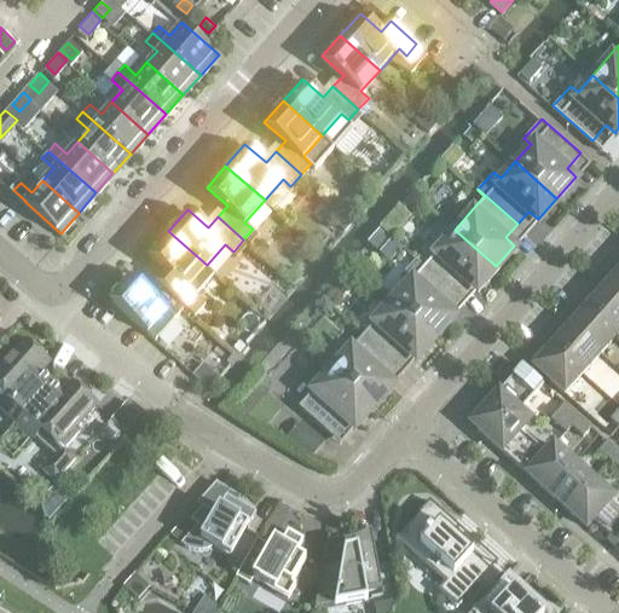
[(417,256),(416,258),(456,293),(468,279),(476,288),(496,266),(455,230),(424,264),(417,256)]
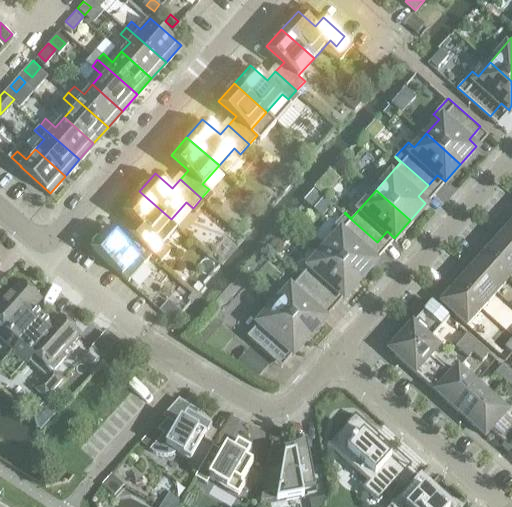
[(171,219),(139,191),(123,208),(140,224),(132,233),(154,252),(161,243),(155,237),(171,219)]
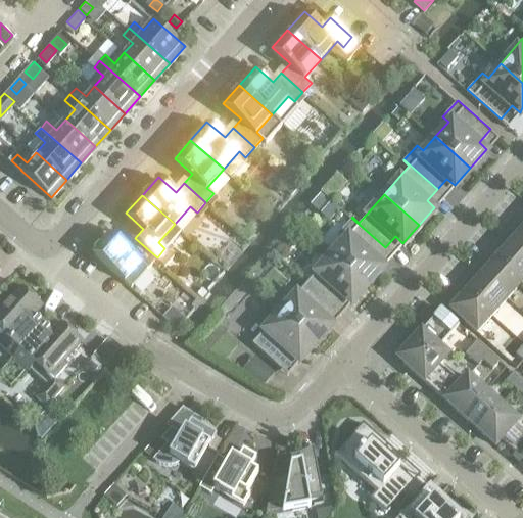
[(385,247),(351,218),(339,232),(345,238),(332,252),(367,283),(383,266),(375,259),(385,247)]
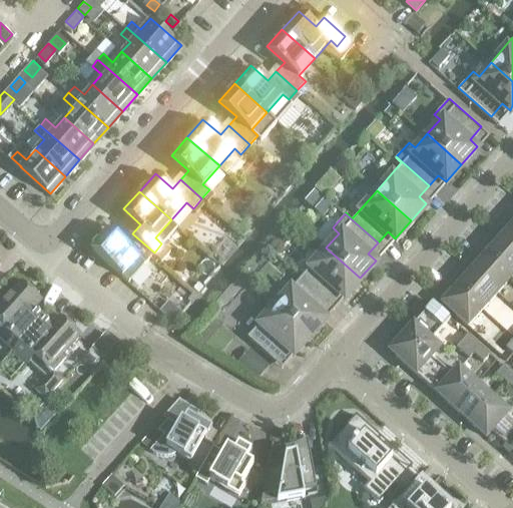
[(512,220),(500,235),(512,246),(512,220)]
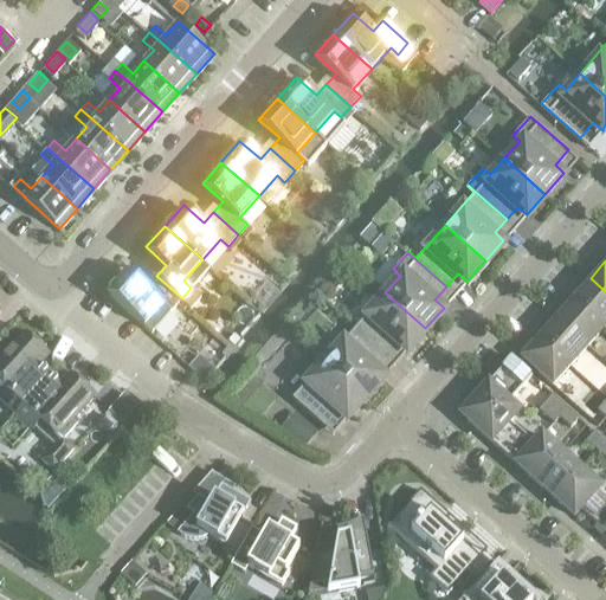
[(172,310),(182,298),(156,276),(147,286),(127,269),(108,290),(146,324),(163,304),(172,310)]
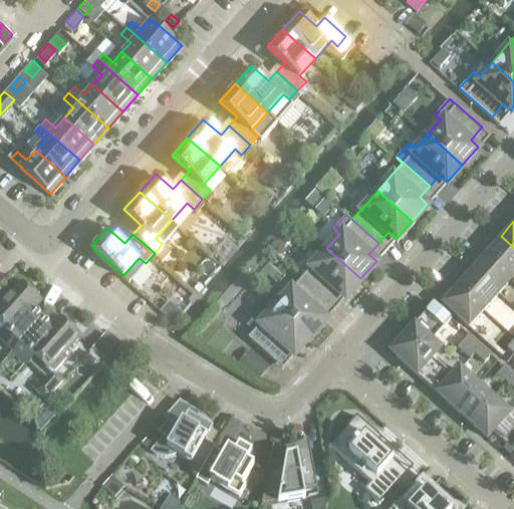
[(513,272),(513,247),(501,236),(487,252),(512,275),(513,272)]
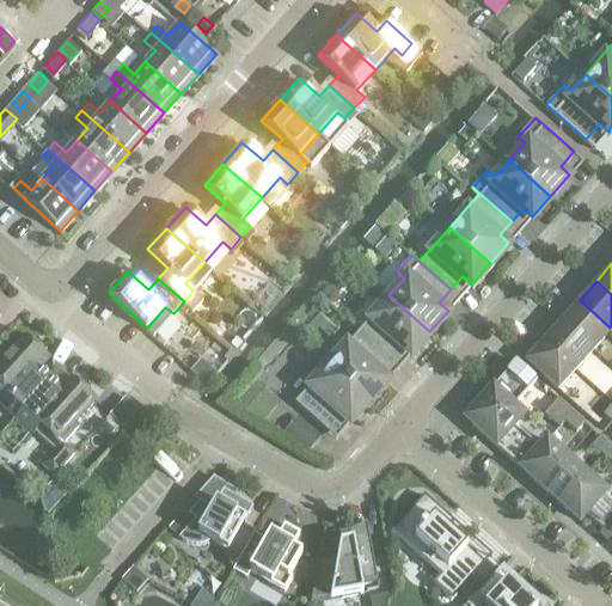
[(389,295),(359,329),(390,357),(402,344),(410,353),(429,331),(389,295)]
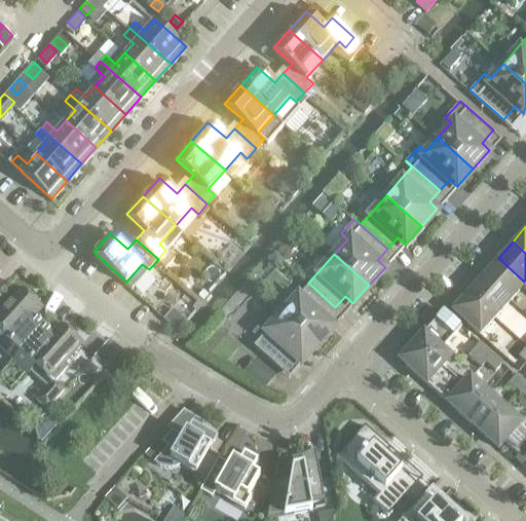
[(524,282),(498,258),(483,275),(509,298),(524,282)]
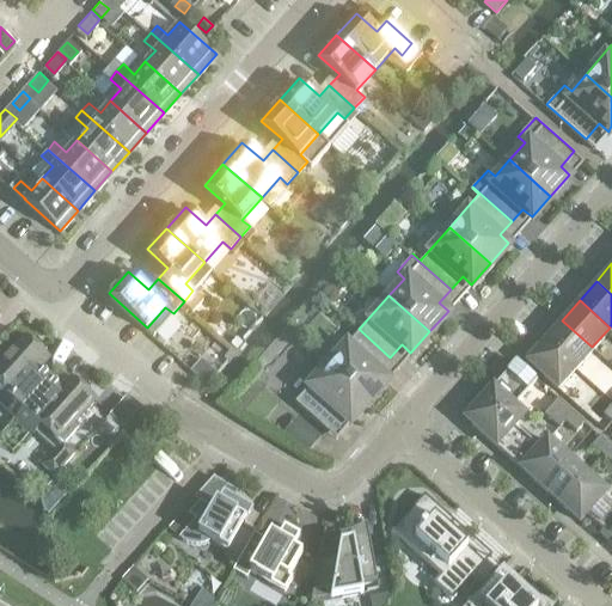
[(592,347),(562,320),(545,340),(575,366),(592,347)]
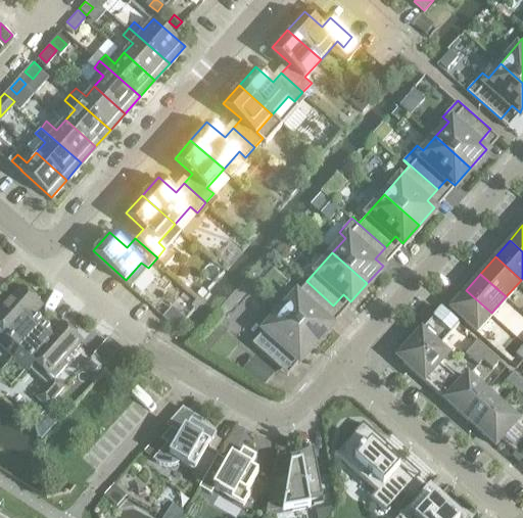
[(306,281),(280,310),(315,341),(331,323),(324,317),(333,305),(306,281)]
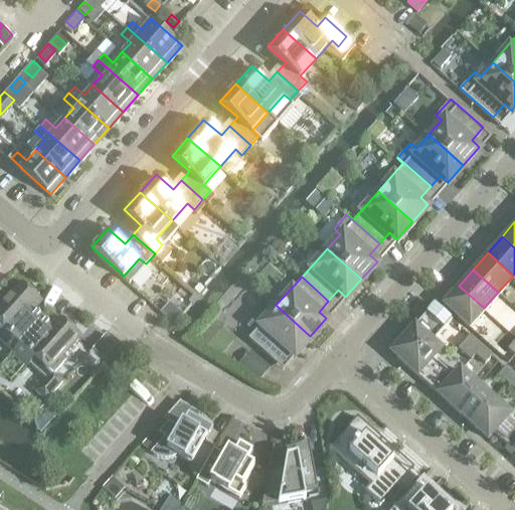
[(0,334),(14,348),(43,317),(32,307),(36,303),(32,299),(39,291),(30,283),(28,286),(21,280),(3,299),(0,296),(0,323),(6,328),(0,334)]
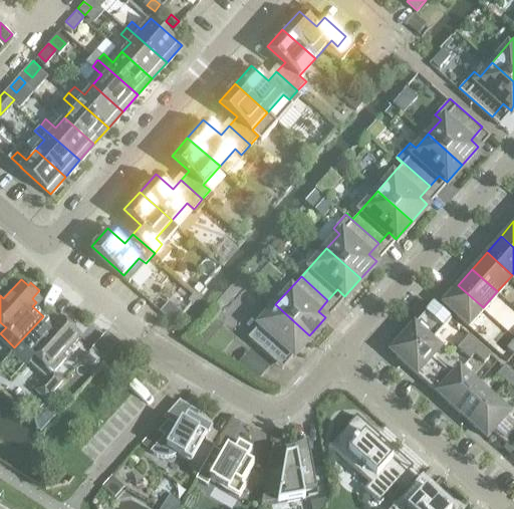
[(483,307),(458,285),(443,301),(468,323),(483,307)]
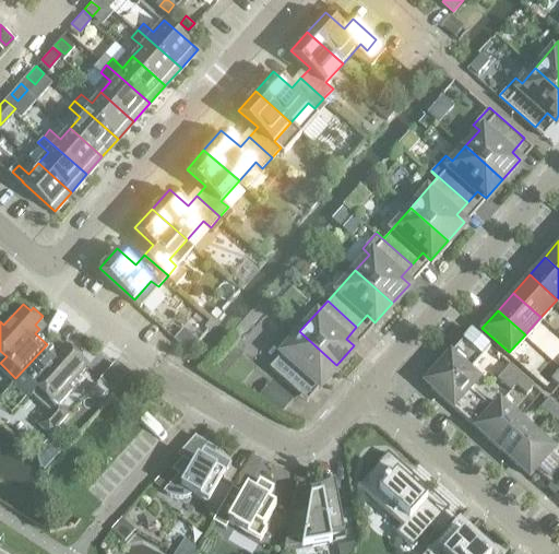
[(436,369),(432,379),(473,377),(473,372),(470,368),(490,344),(473,328),(436,369)]
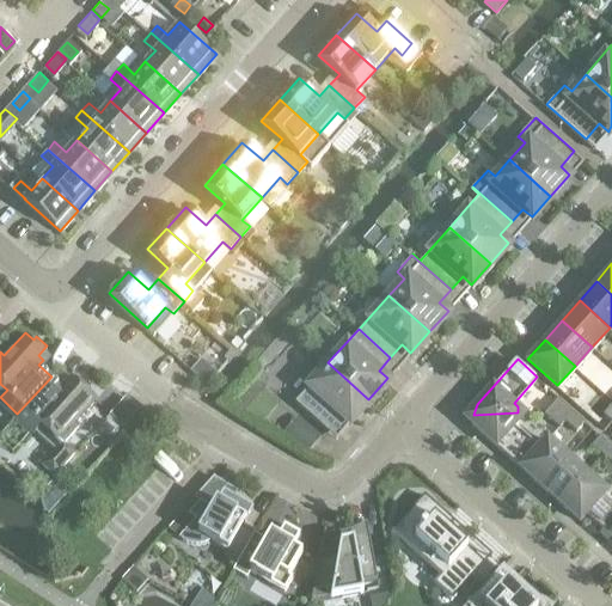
[(295,399),(328,428),(341,412),(350,420),(368,399),(328,362),(295,399)]
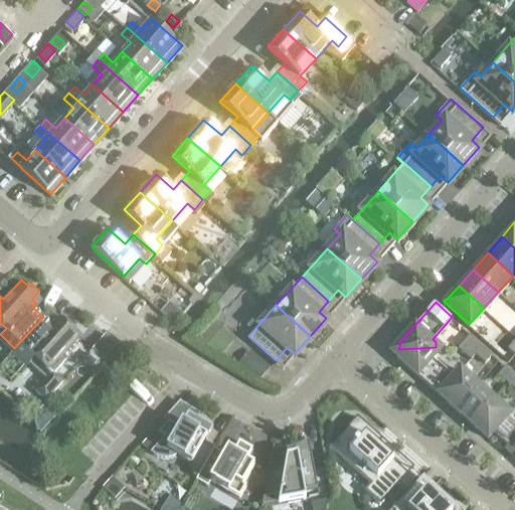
[(51,325),(43,317),(14,348),(27,359),(33,353),(48,367),(50,365),(51,366),(63,353),(62,352),(78,334),(73,329),(77,325),(67,316),(61,323),(57,319),(51,325)]
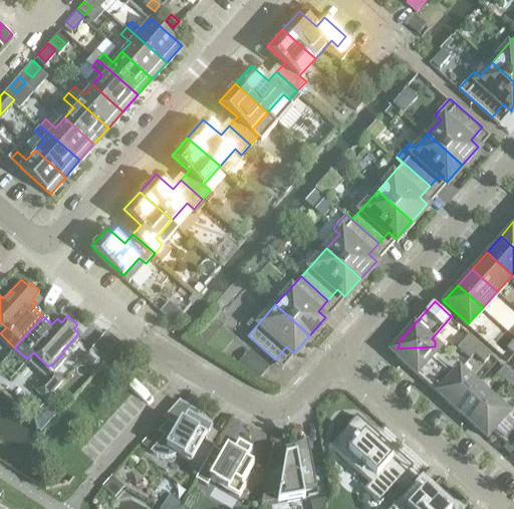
[(103,353),(117,337),(105,327),(91,343),(103,353)]
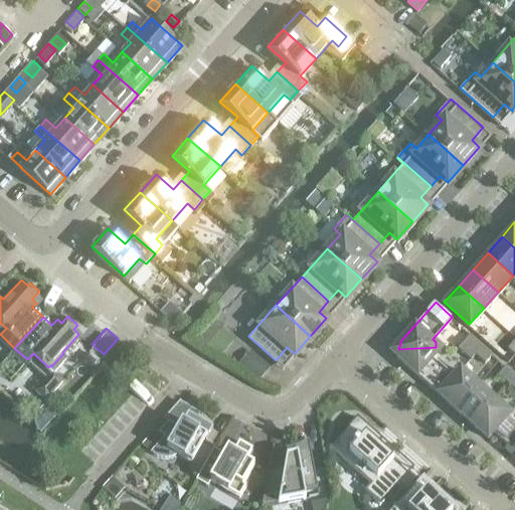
[(469,332),(463,340),(475,351),(482,344),(469,332)]
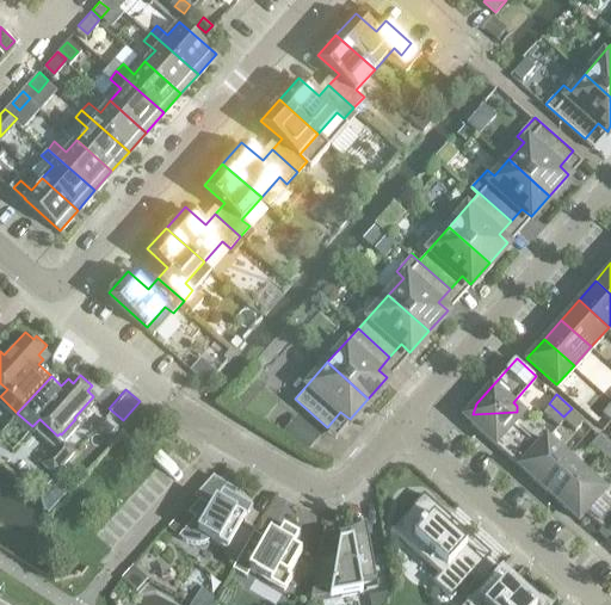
[(572,408),(563,417),(575,427),(584,418),(572,408)]
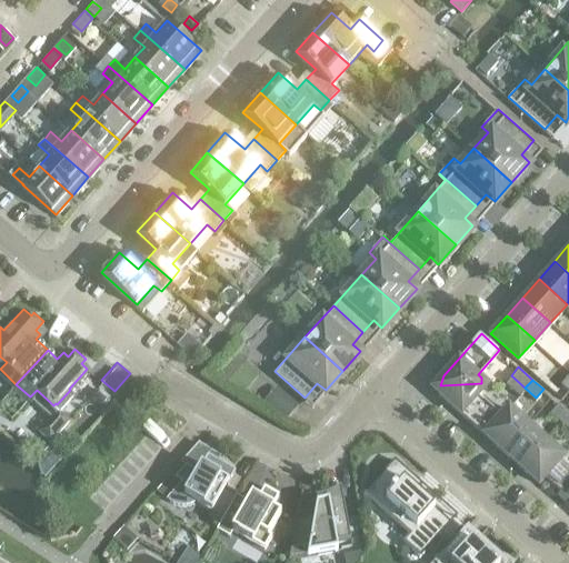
[(290,410),(299,396),(277,381),(268,394),(290,410)]
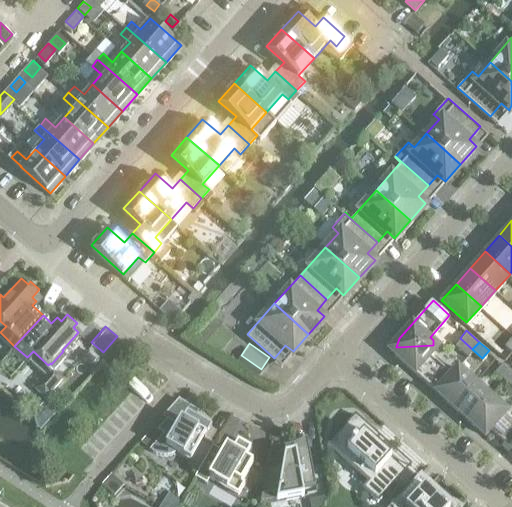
[(433,345),(396,347),(394,352),(436,389),(452,372),(451,372),(431,353),(434,350),(433,345)]
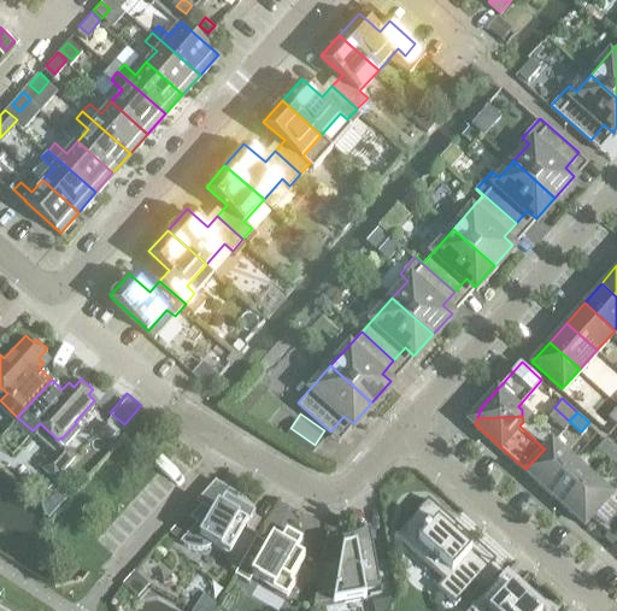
[(605,436),(597,445),(607,456),(616,446),(605,436)]
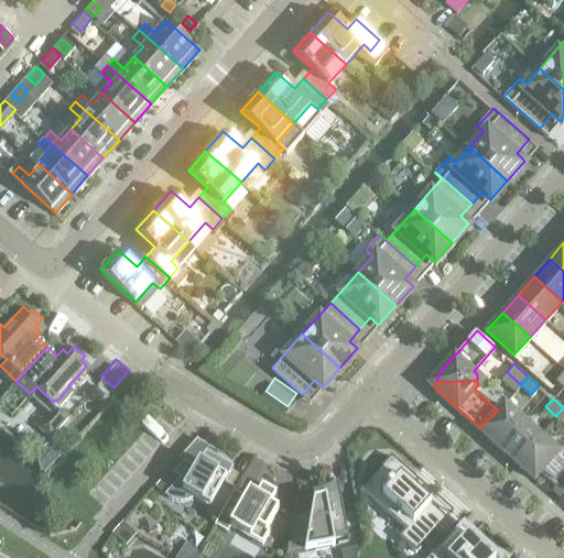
[(498,409),(480,428),(499,445),(522,418),(503,402),(497,409),(498,409)]
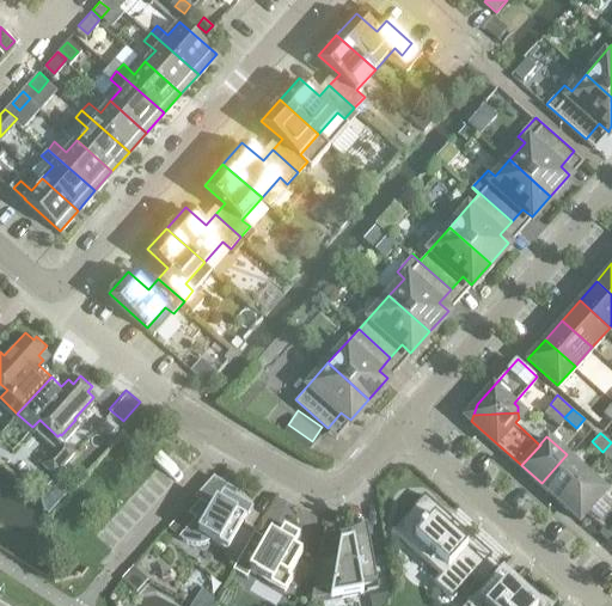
[(54,471),(73,450),(62,440),(43,460),(54,471)]
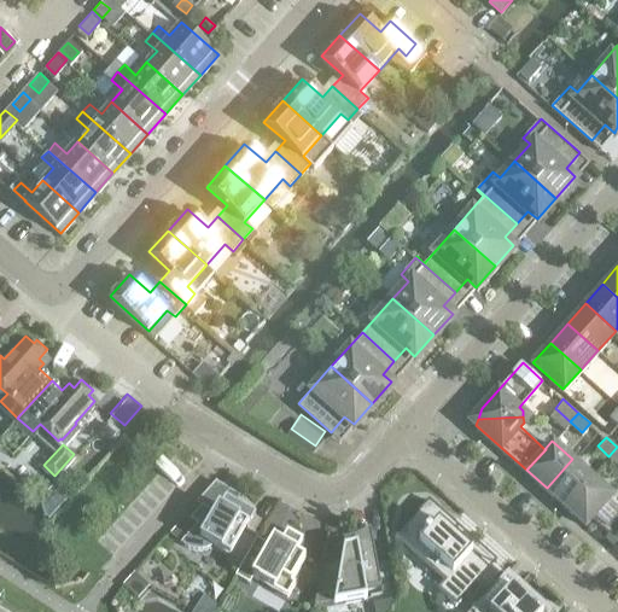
[(572,459),(547,488),(566,505),(592,476),(572,459)]
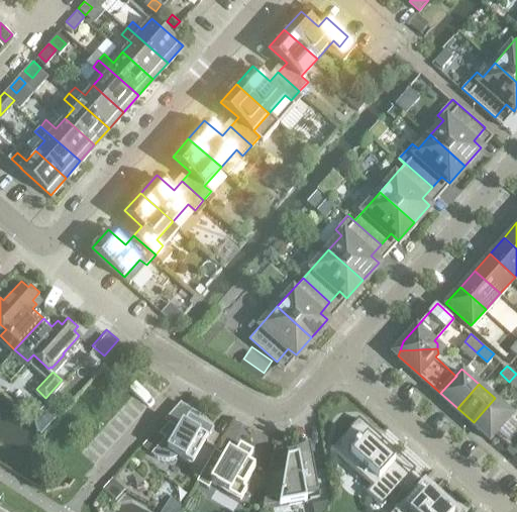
[(495,398),(474,422),(491,437),(495,432),(495,431),(510,414),(511,414),(512,413),(495,398)]
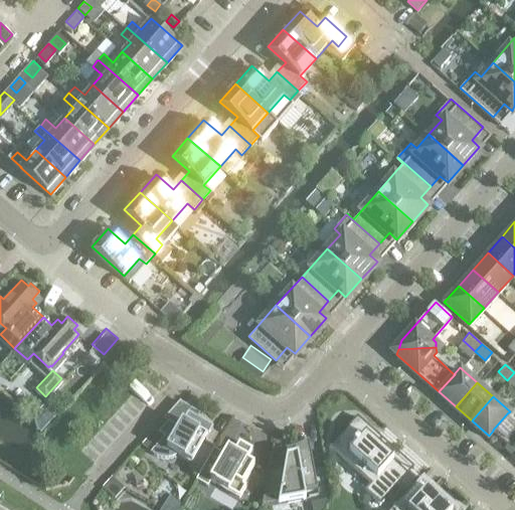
[(161,430),(150,448),(153,451),(161,454),(169,454),(177,451),(192,459),(212,421),(187,407),(179,423),(168,417),(154,426),(161,430)]
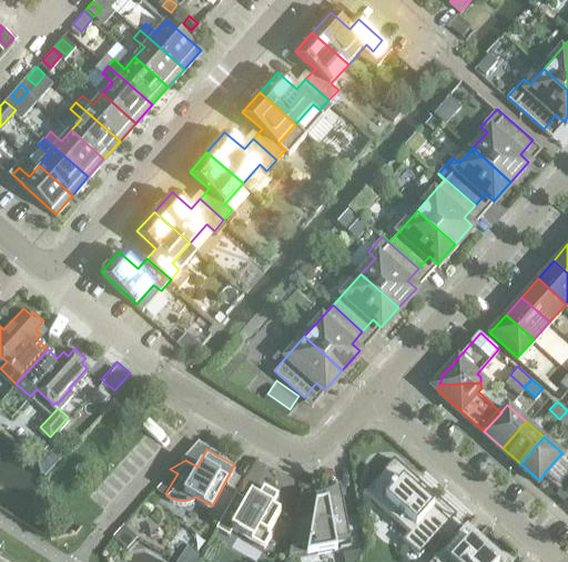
[(434,503),(407,480),(413,474),(421,480),(422,479),(394,455),(364,489),(409,529),(403,537),(419,552),(444,525),(427,510),(434,503)]
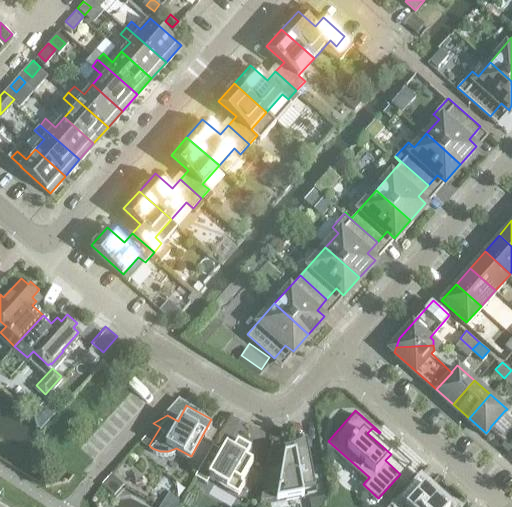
[(511,416),(506,410),(505,410),(490,427),(490,428),(511,446),(511,416)]
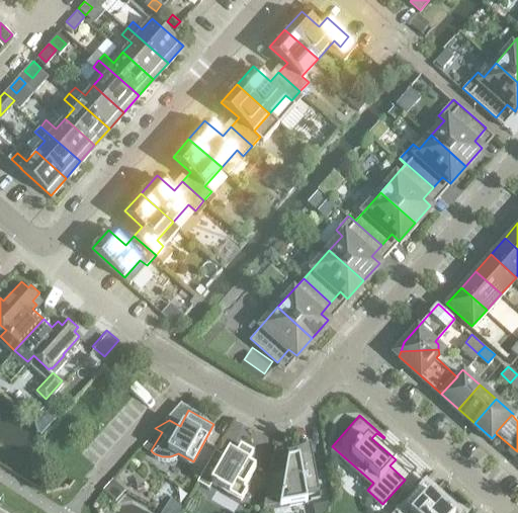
[(294,440),(296,449),(287,451),(286,469),(270,472),(271,469),(269,469),(263,506),(264,506),(266,495),(287,492),(289,501),(308,498),(306,489),(319,486),(311,437),(294,440)]
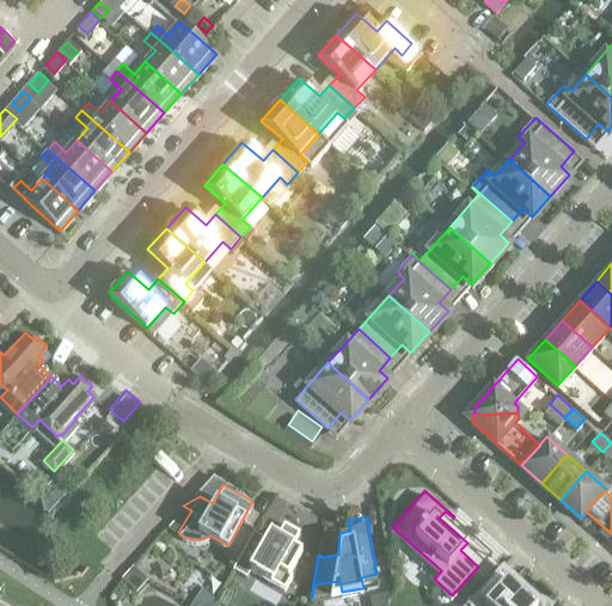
[(255,528),(233,565),(246,574),(251,567),(285,586),(292,573),(288,570),(303,548),(292,542),(300,528),(285,519),(275,536),(270,533),(273,530),(270,528),(267,536),(255,528)]
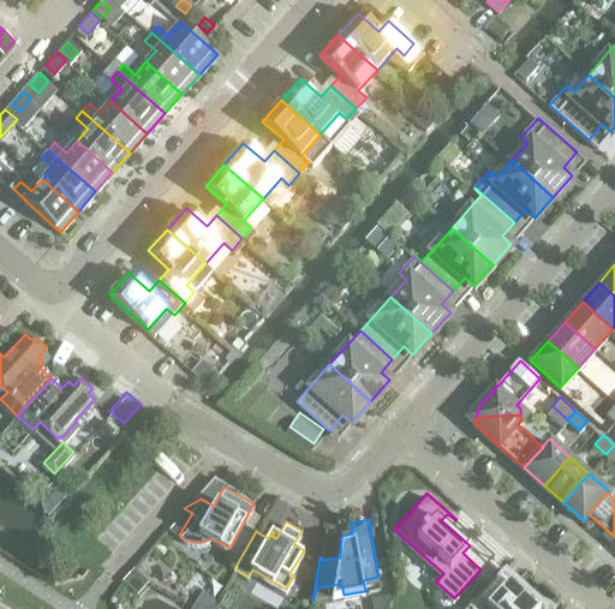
[(527,563),(490,604),(479,595),(517,554),(515,553),(464,608),(537,608),(547,601),(519,575),(529,565),(527,563)]
